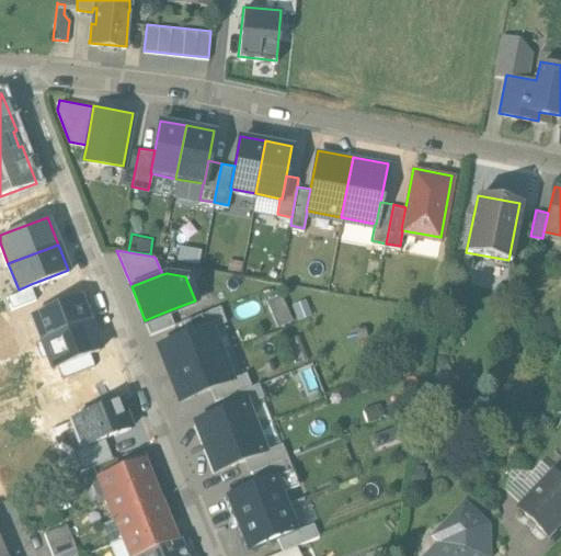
[(36,297),(31,284),(19,290),(7,294),(11,307),(36,297)]
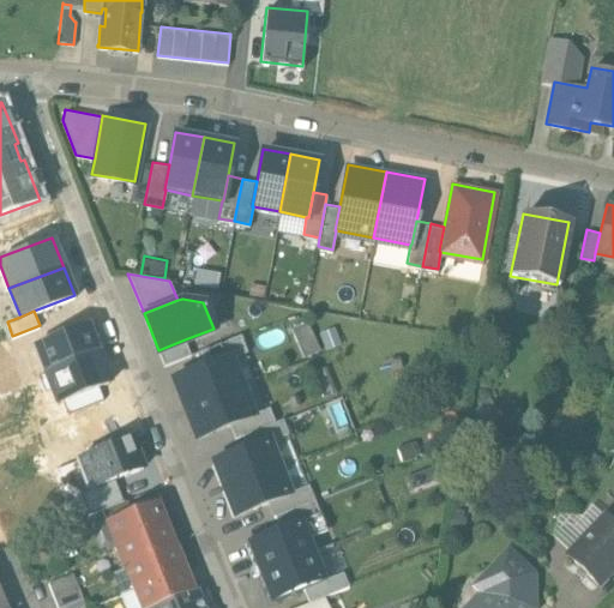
[(307,353),(325,345),(314,318),(296,325),(307,353)]
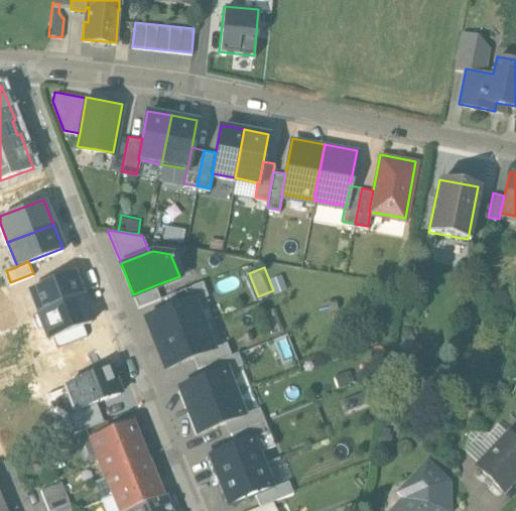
[(36,312),(86,293),(77,270),(27,289),(36,312)]
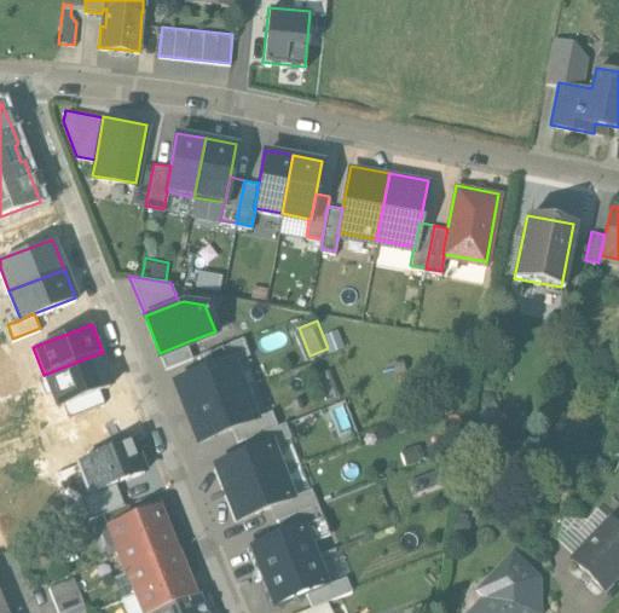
[(202,352),(208,368),(231,359),(231,360),(249,353),(242,336),(202,352)]
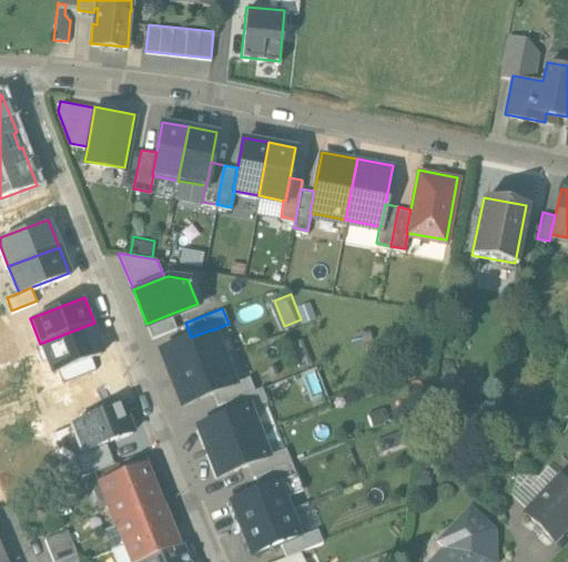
[(171,314),(146,324),(151,336),(176,326),(171,314)]
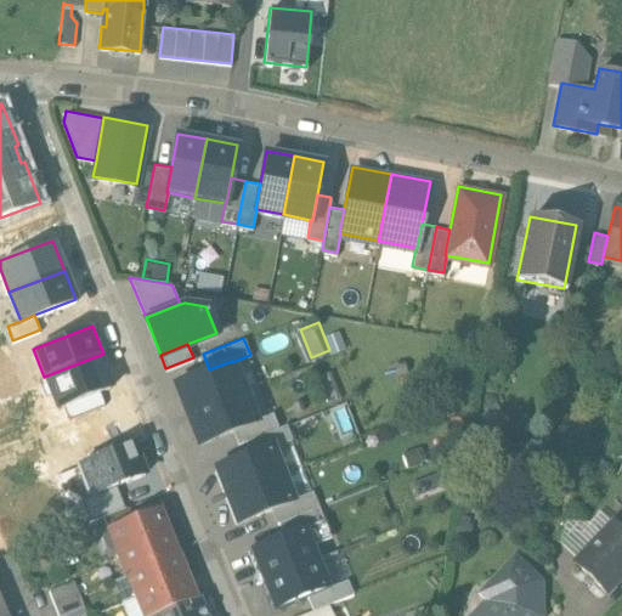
[(116,385),(103,354),(44,377),(56,407),(116,385)]
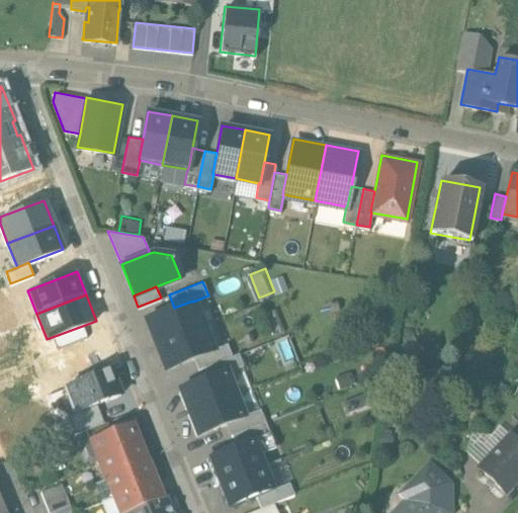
[(156,341),(202,323),(193,302),(193,301),(174,308),(147,319),(156,341)]
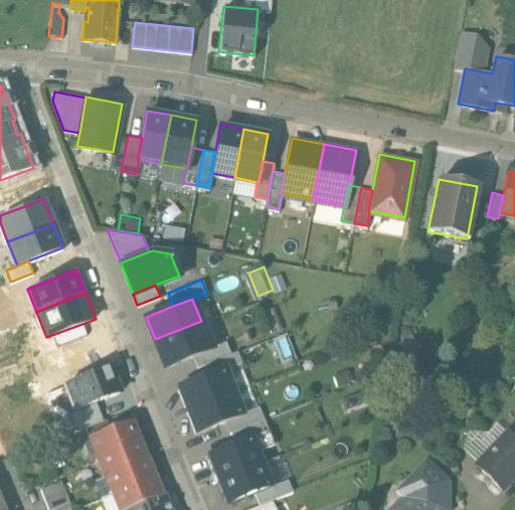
[(211,346),(201,321),(155,339),(166,365),(192,355),(211,347),(211,346)]
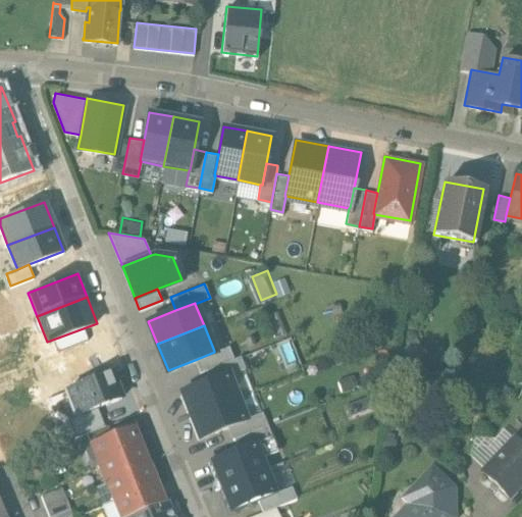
[(199,371),(206,368),(233,357),(228,345),(214,351),(214,352),(195,360),(199,371)]
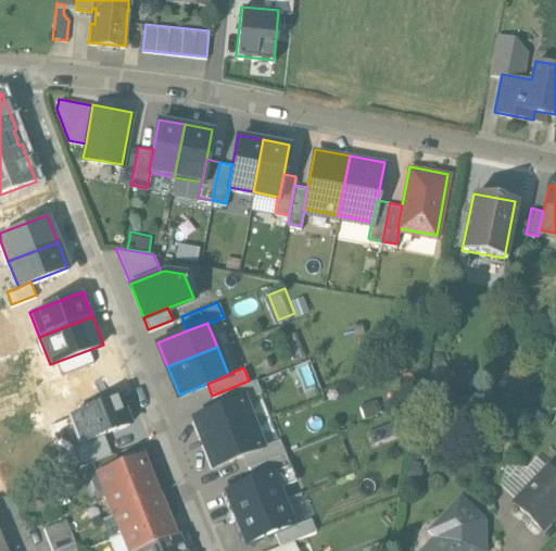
[(242,397),(243,399),(261,391),(255,378),(249,380),(219,392),(224,404),(242,397)]
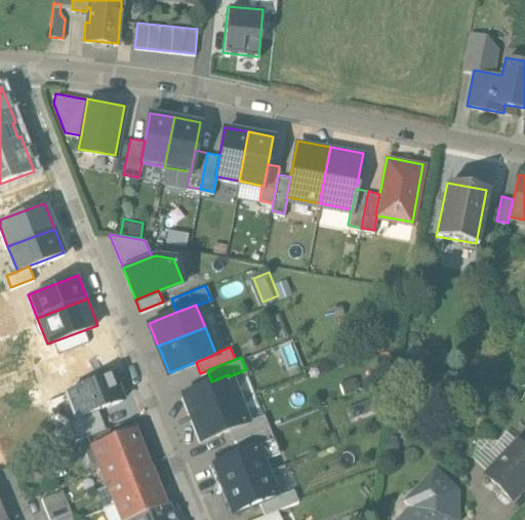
[(112,372),(65,391),(75,416),(98,407),(122,398),(112,372)]
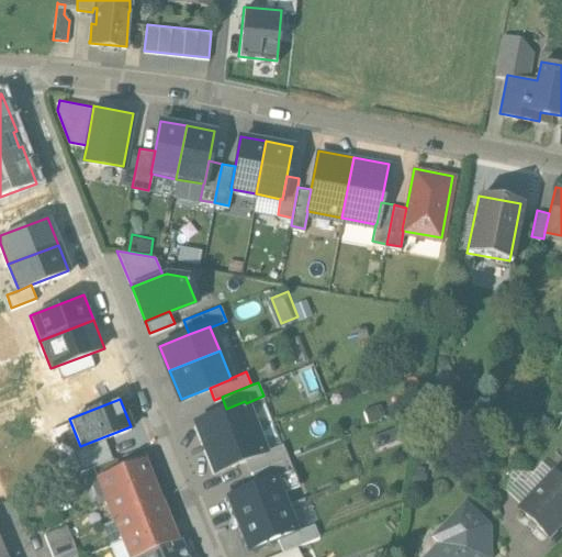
[(205,446),(255,426),(246,403),(245,401),(226,409),(195,422),(205,446)]
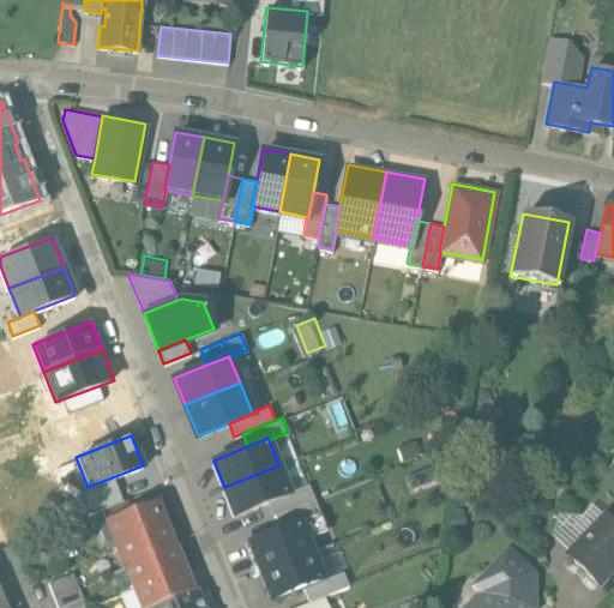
[(289,492),(289,491),(278,465),(224,487),(234,513),(269,500),(289,492)]
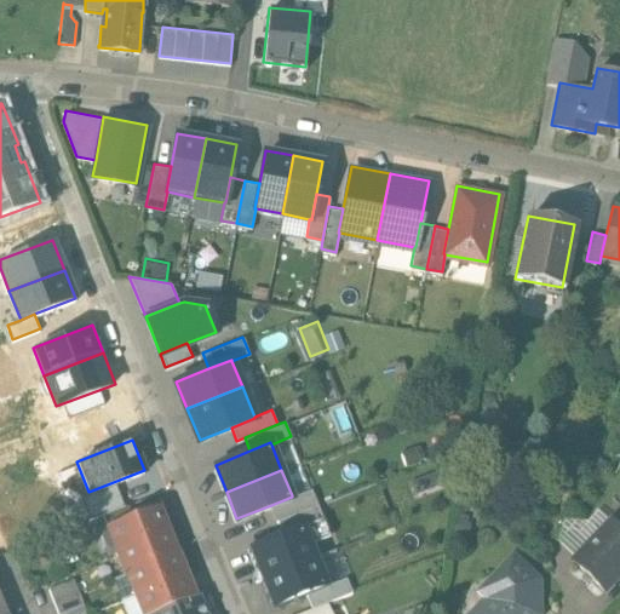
[(125,503),(116,481),(89,492),(80,494),(89,517),(103,511),(125,504),(125,503)]
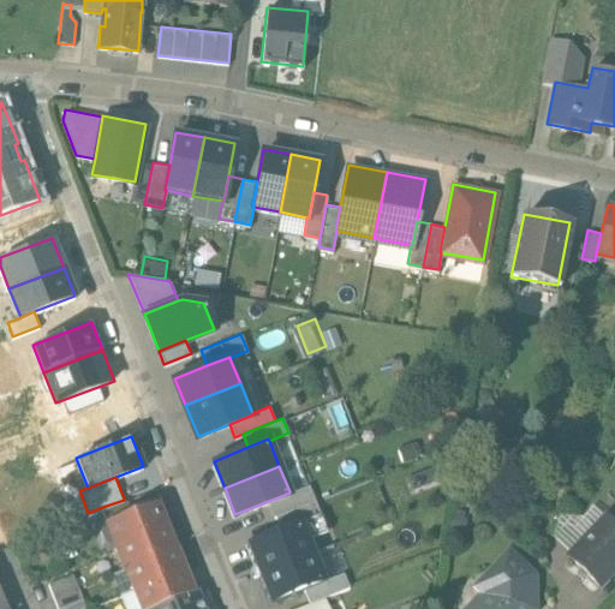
[(269,501),(274,514),(315,499),(309,484),(290,491),(290,493),(269,501)]
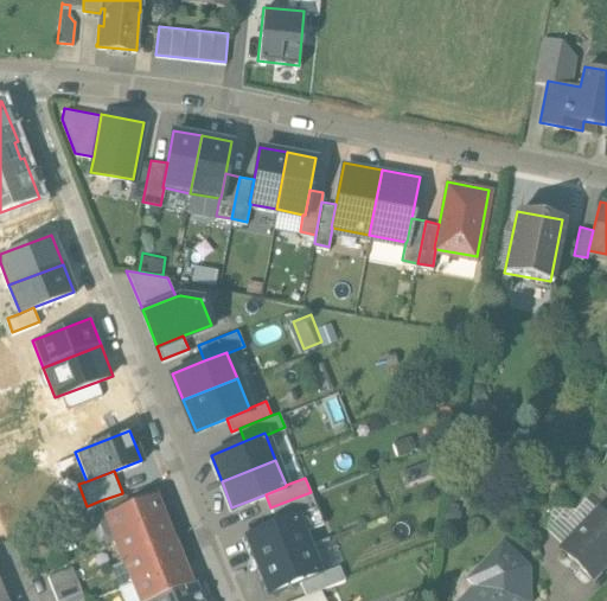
[(122,493),(101,502),(106,515),(131,505),(126,492),(122,493)]
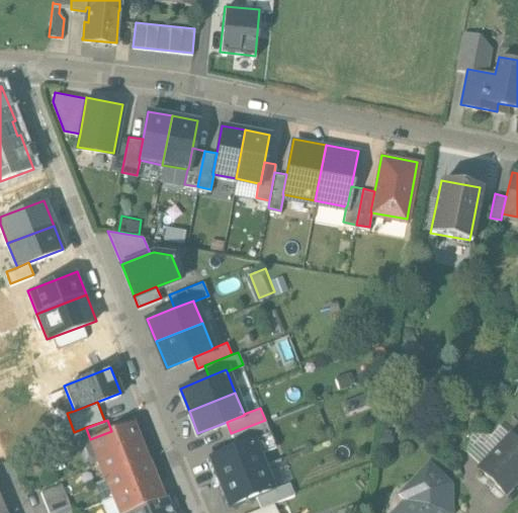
[(265,420),(231,433),(236,445),(255,437),(257,444),(272,438),(265,420)]
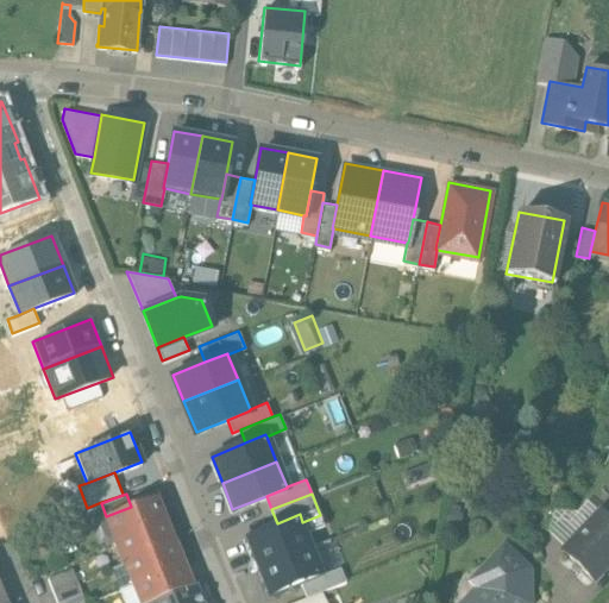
[(106,516),(105,516),(113,538),(164,517),(155,496),(131,507),(106,516)]
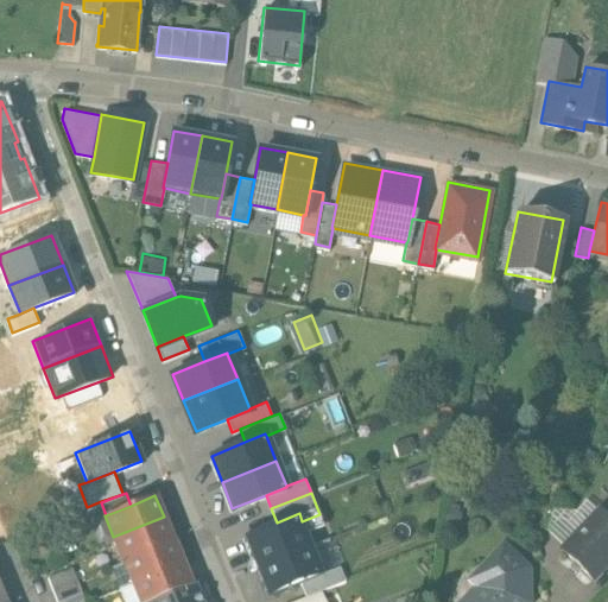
[(607,518),(597,508),(561,547),(593,577),(607,561),(607,518)]
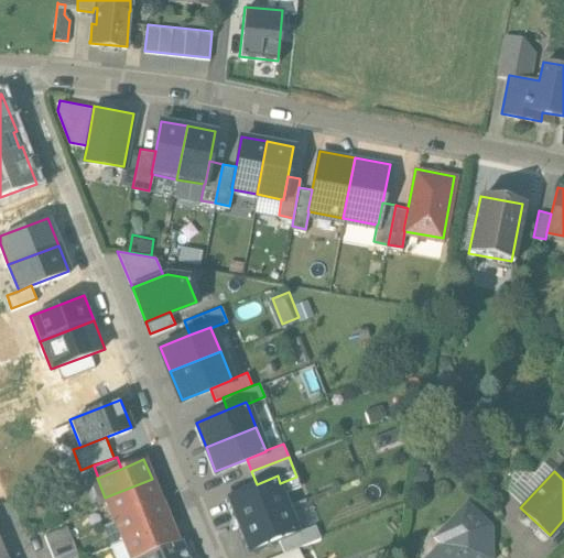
[(237,525),(289,504),(280,483),(278,476),(257,484),(226,496),(234,517),(230,520),(232,526),(237,525)]
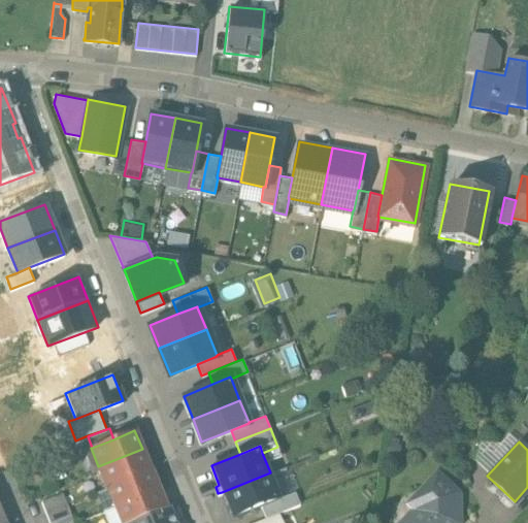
[(142,449),(98,466),(106,486),(107,486),(150,468),(142,449)]
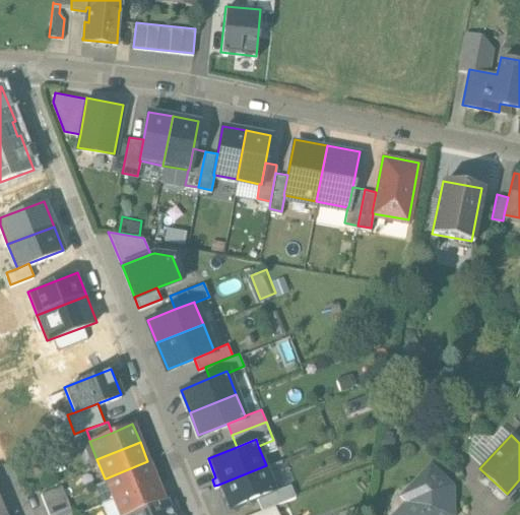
[(147,461),(106,478),(113,497),(155,479),(148,461),(147,461)]
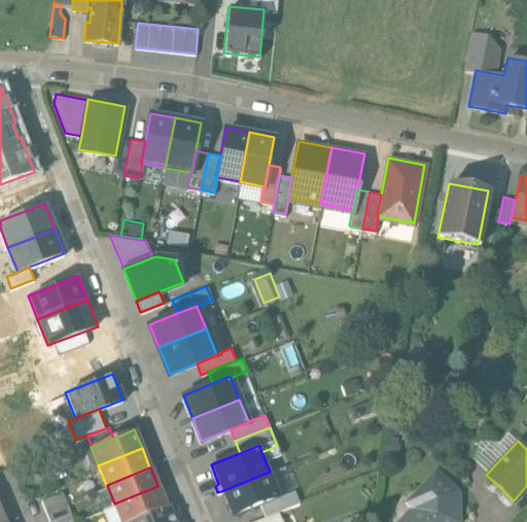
[(279,496),(270,472),(221,491),(232,516),(260,505),(280,496),(279,496)]
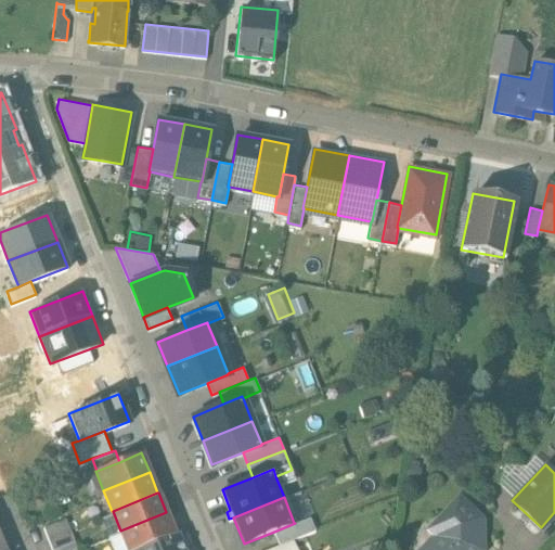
[(459,497),(429,528),(434,533),(435,542),(426,549),(479,549),(481,548),(481,517),(459,497)]
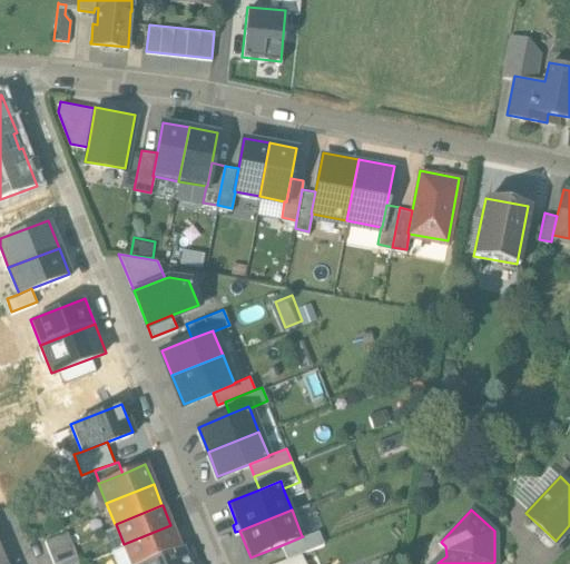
[(170,525),(124,544),(130,563),(134,563),(136,563),(179,546),(170,525)]
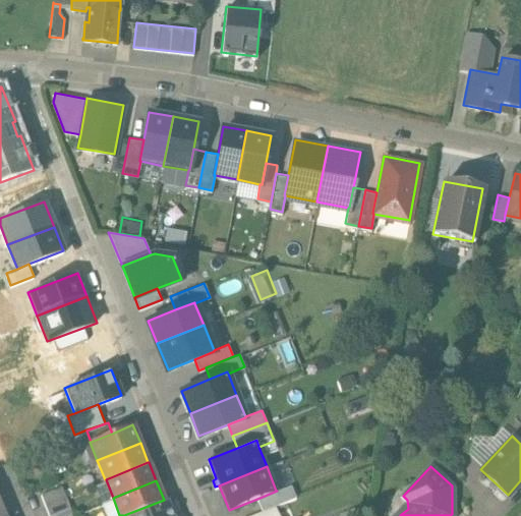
[(62,484),(42,493),(46,503),(66,495),(62,484)]
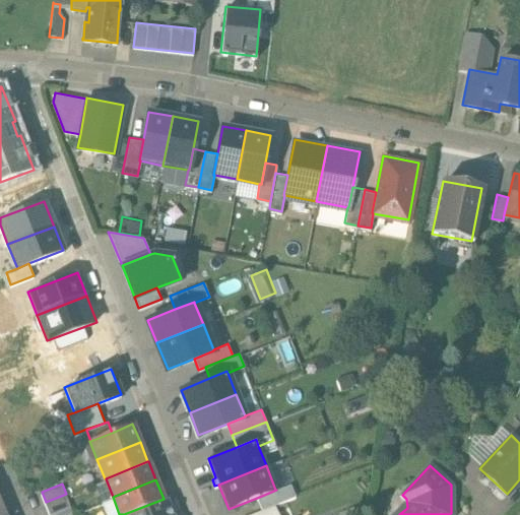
[(276,490),(257,498),(261,509),(274,504),(296,496),(290,484),(275,490),(276,490)]
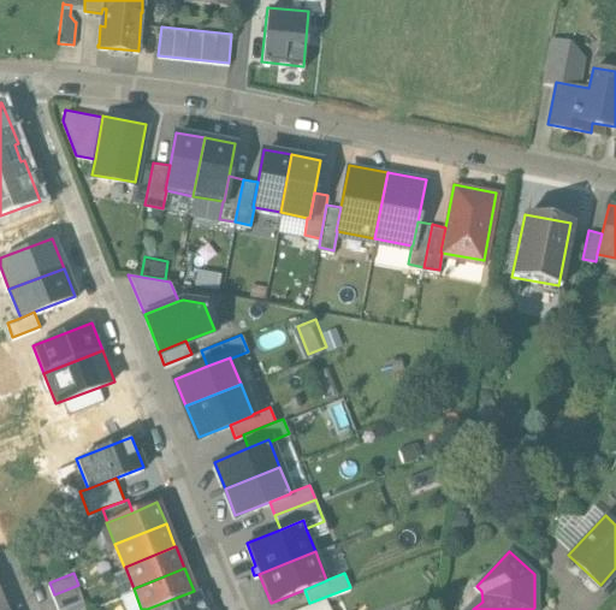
[(78,585),(54,594),(59,606),(83,597),(78,585)]
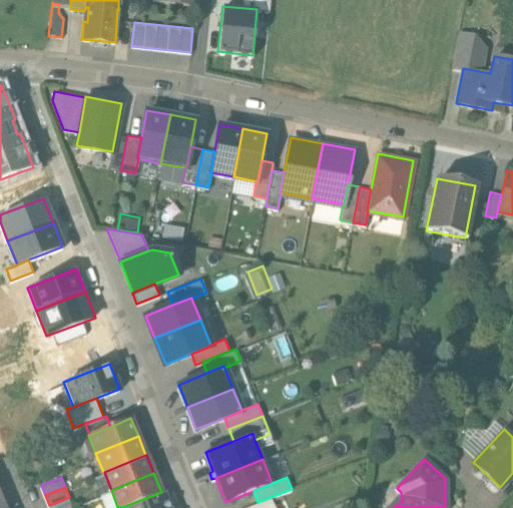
[(161,492),(122,507),(121,507),(169,507),(163,491),(161,492)]
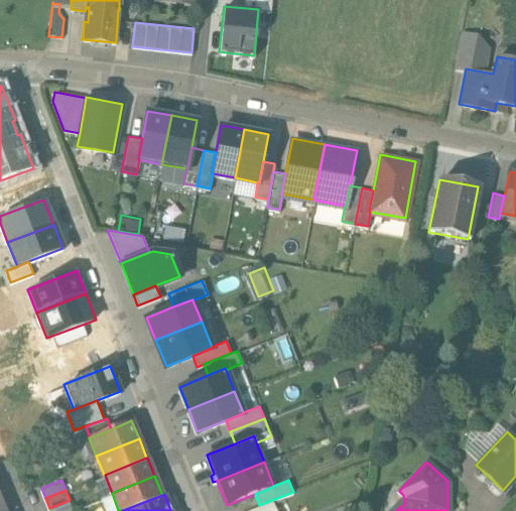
[(276,510),(272,500),(259,505),(244,510),(276,510)]
